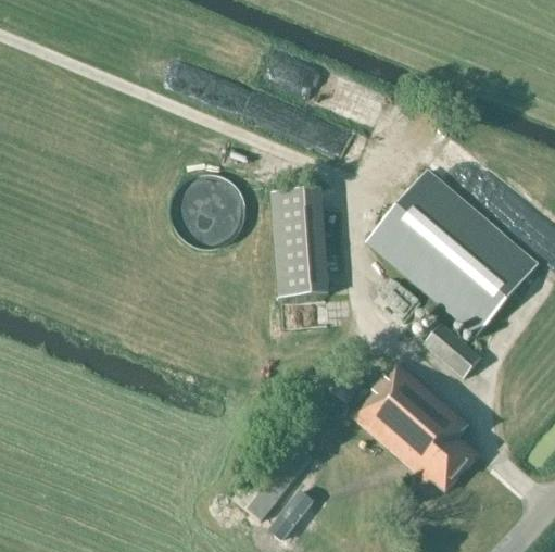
[(477,335),(478,334),(535,266),(425,172),(366,241),(477,335)]
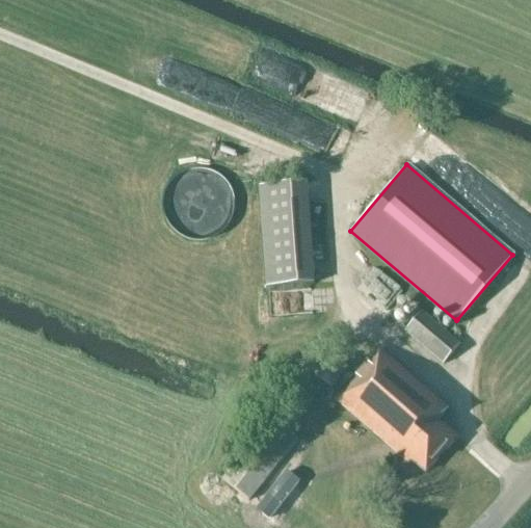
[(260,185),(267,284),(312,281),(306,182),(260,185)]
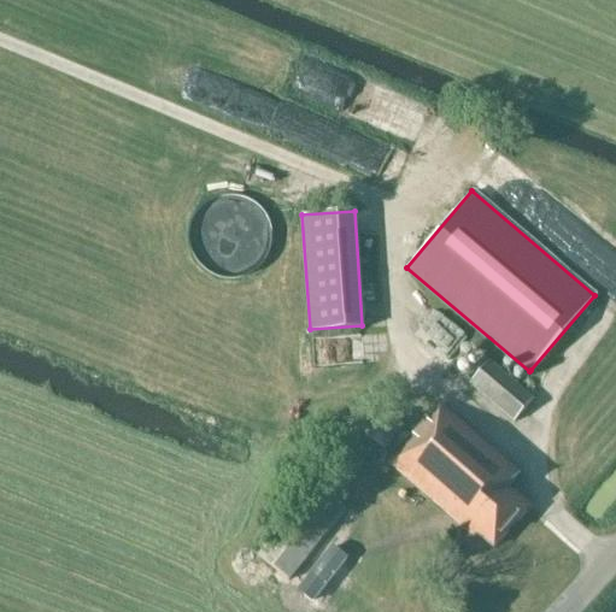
[(615,251),(588,229),(565,257),(596,282),(603,274),(615,283),(615,251)]
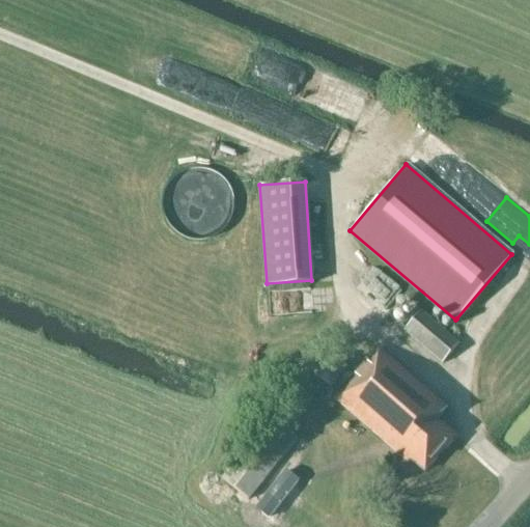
[(395,311),(407,301),(386,280),(375,292),(395,311)]
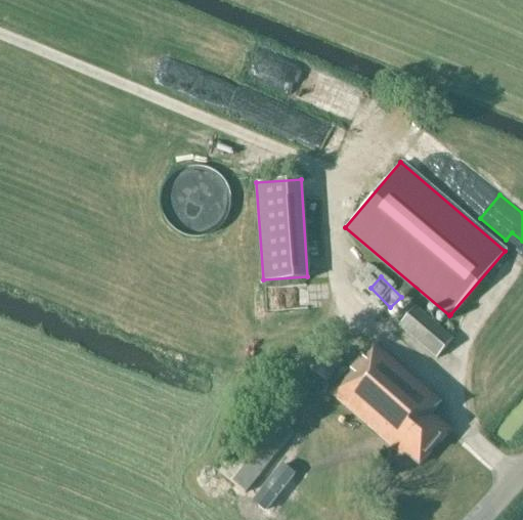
[(398,325),(435,357),(451,338),(415,305),(398,325)]
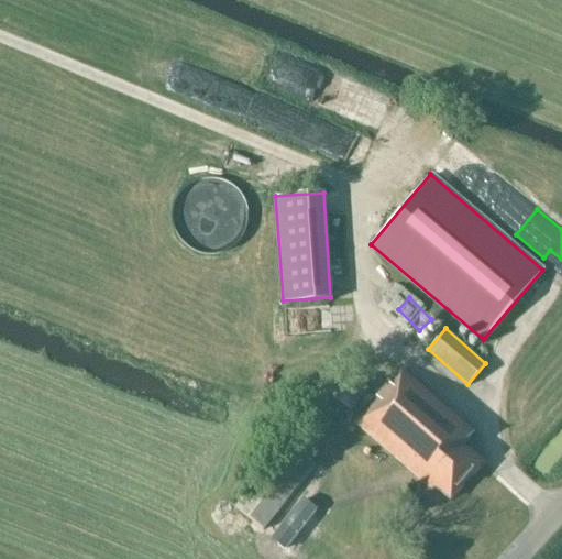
[(433,484),(449,497),(482,460),(463,444),(474,430),(401,368),(354,422),(430,488),(433,484)]
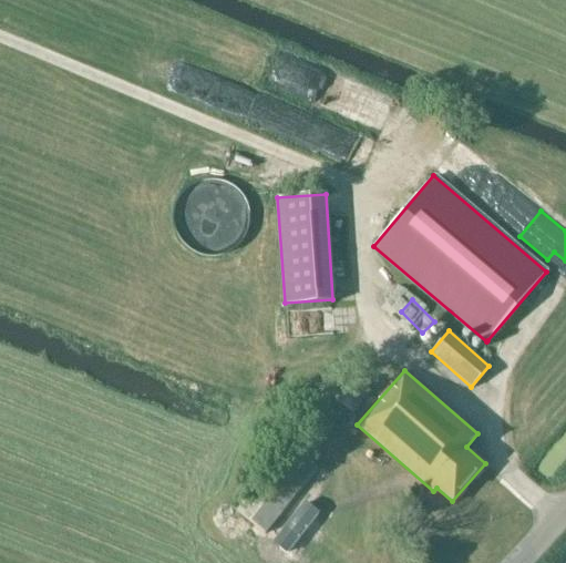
[(353,375),(335,397),(351,411),(370,389),(353,375)]
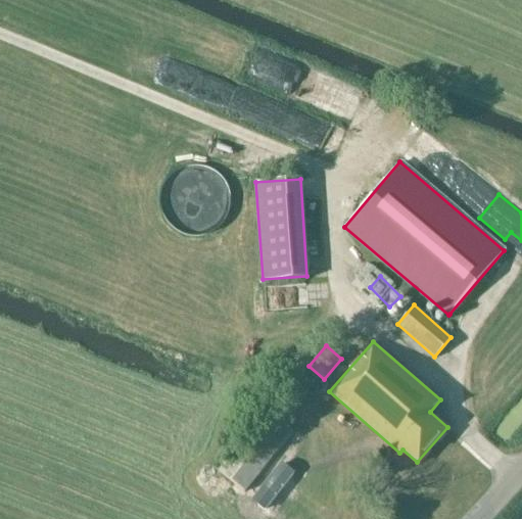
[(218,469),(244,490),(291,430),(265,411),(218,469)]
